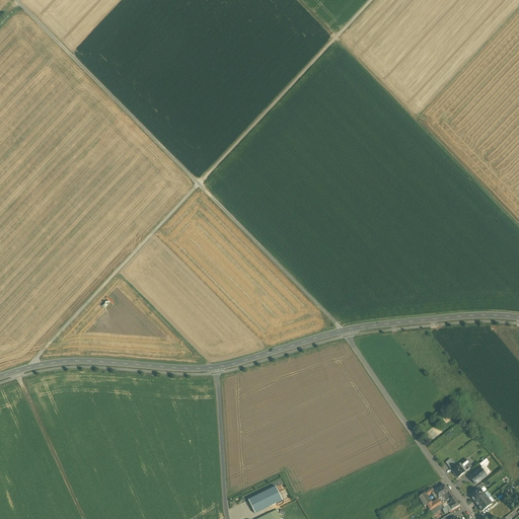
[(486,459),(479,464),(482,467),(484,465),(488,462),(486,459)]
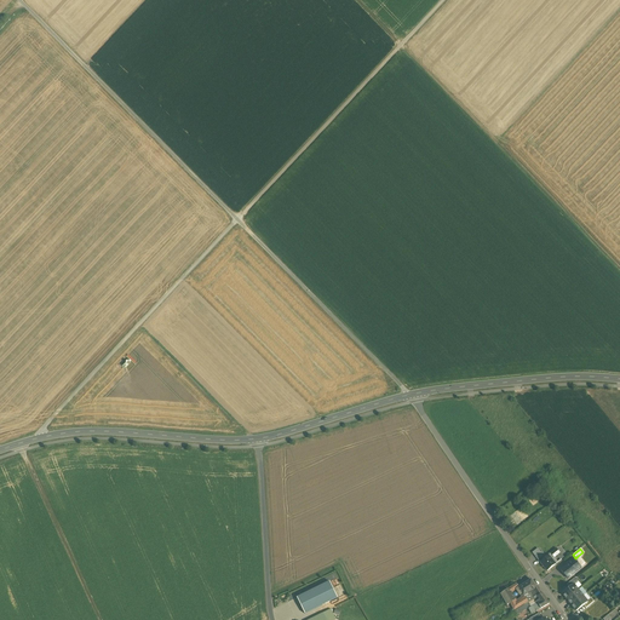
[(549,556),(546,557),(545,556),(543,558),(543,560),(540,562),(547,572),(556,564),(549,556)]
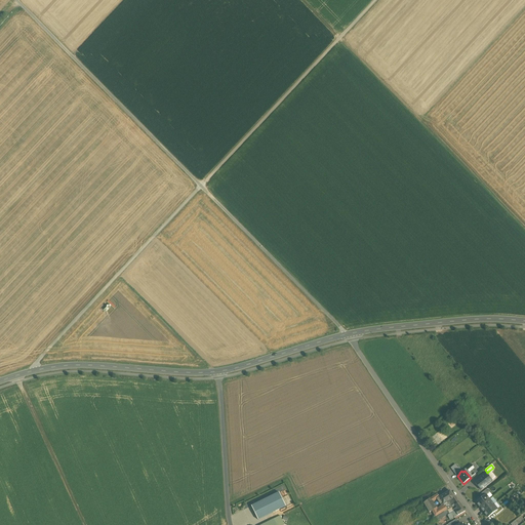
[(487,473),(486,474),(492,481),(495,478),(489,471),(487,473)]
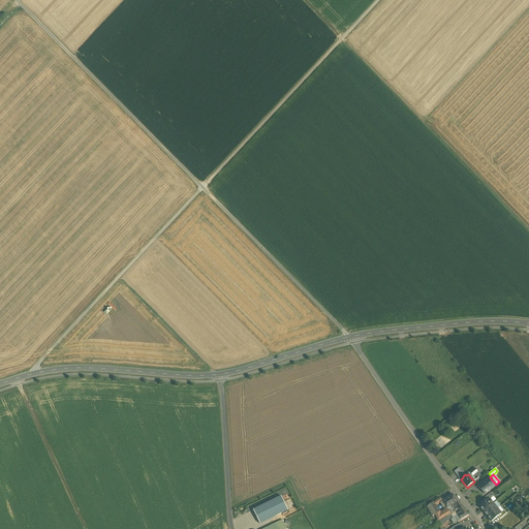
[(490,477),(485,480),(486,481),(478,487),(485,494),(496,485),(490,477)]
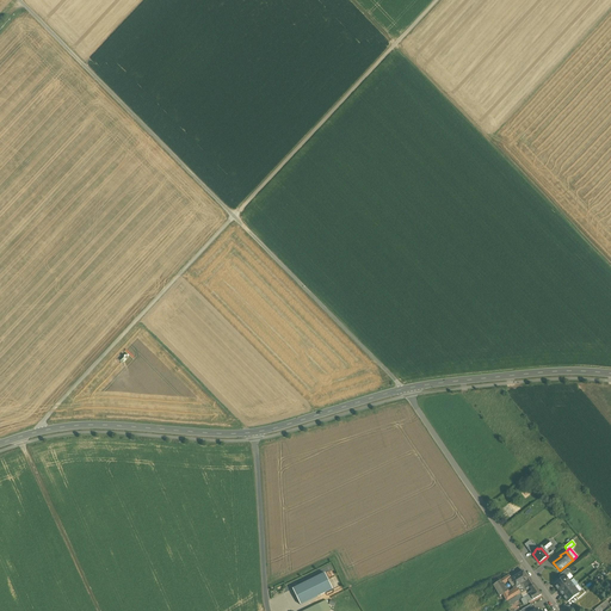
[(567,569),(559,576),(561,579),(565,576),(566,576),(569,573),(567,569)]
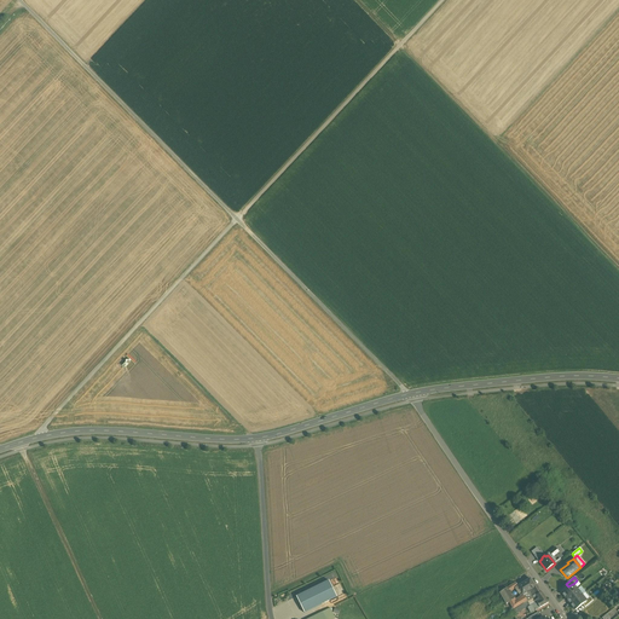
[(530,579),(526,582),(531,590),(528,591),(530,593),(532,596),(536,594),(537,596),(542,593),(537,585),(534,586),(530,579)]
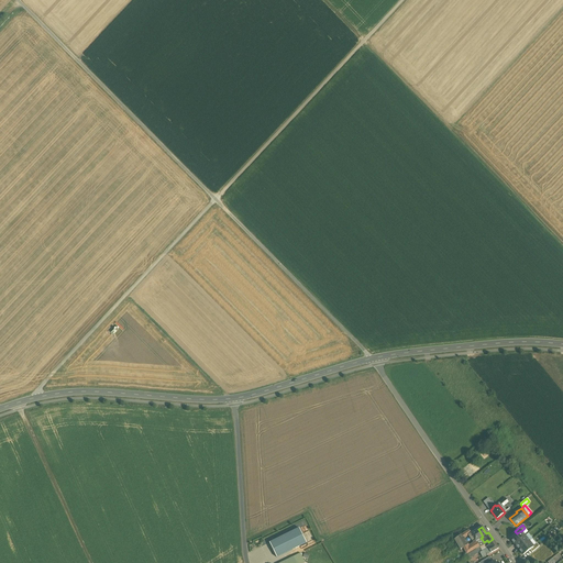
[(269,543),(277,558),(307,543),(299,529),(269,543)]
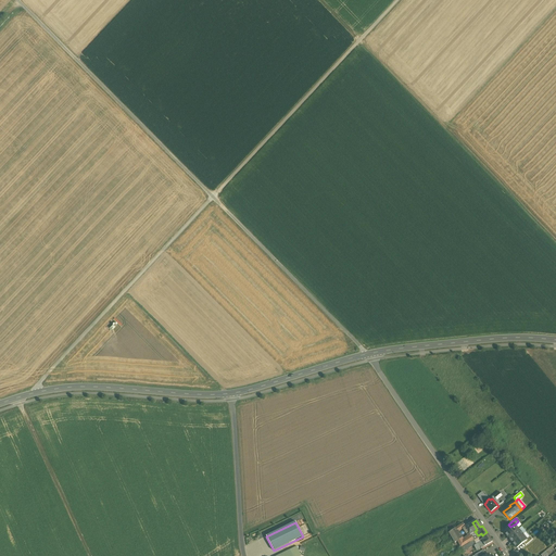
[(465,527),(469,534),(470,535),(476,532),(475,531),(477,530),(472,522),(465,527)]
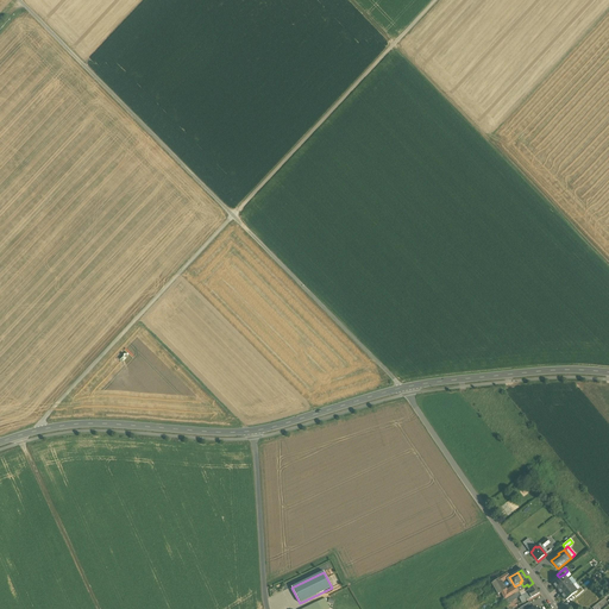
[(559,577),(552,583),(557,589),(567,579),(564,575),(563,575),(559,577)]
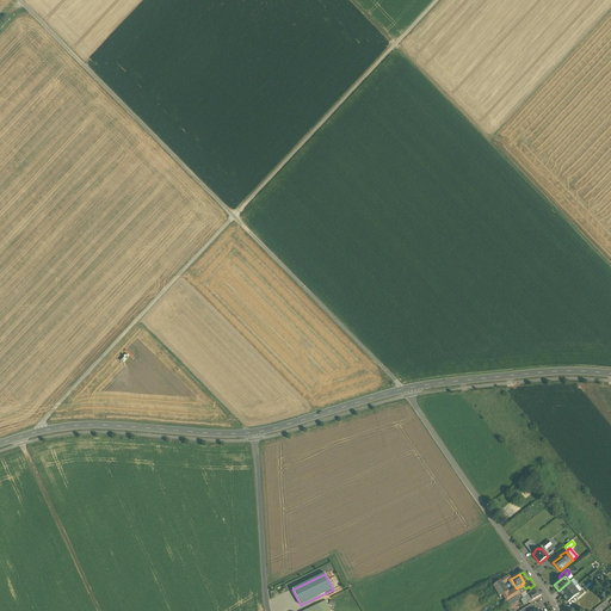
[(500,581),(493,586),(495,590),(497,591),(500,597),(503,594),(507,592),(503,585),(500,581)]
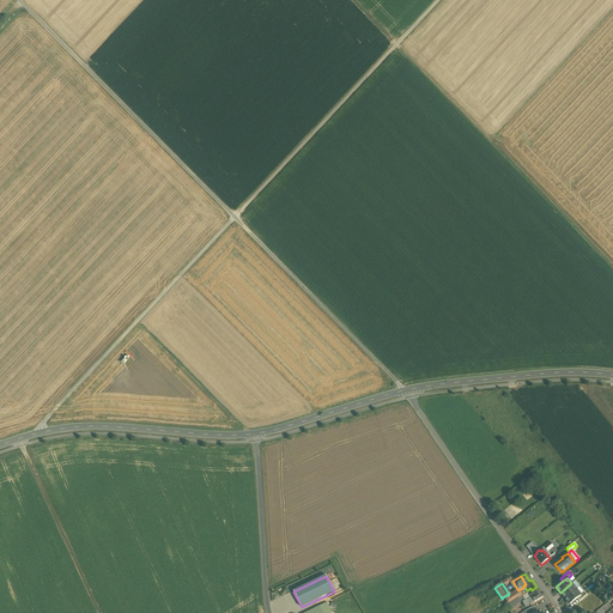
[(571,583),(560,593),(565,599),(576,589),(571,583)]
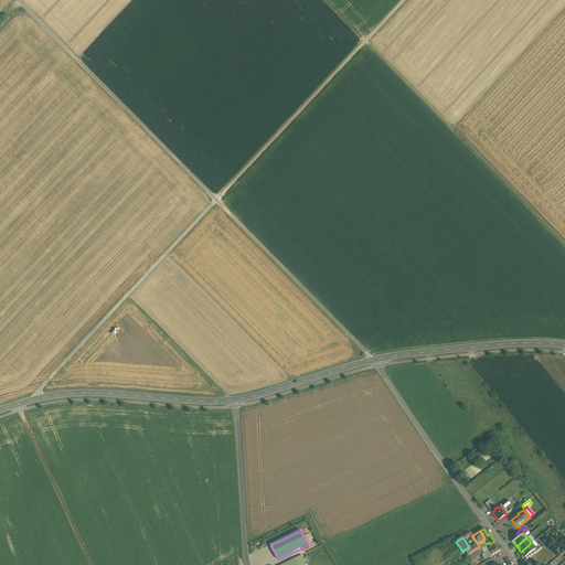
[(490,544),(491,546),(488,548),(489,551),(486,553),(484,554),(481,555),(484,560),(501,551),(494,541),(490,544)]
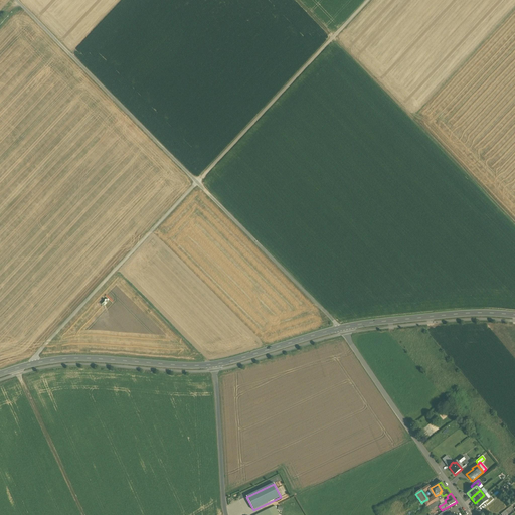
[(484,495),(475,503),(479,508),(485,503),(488,500),(484,495)]
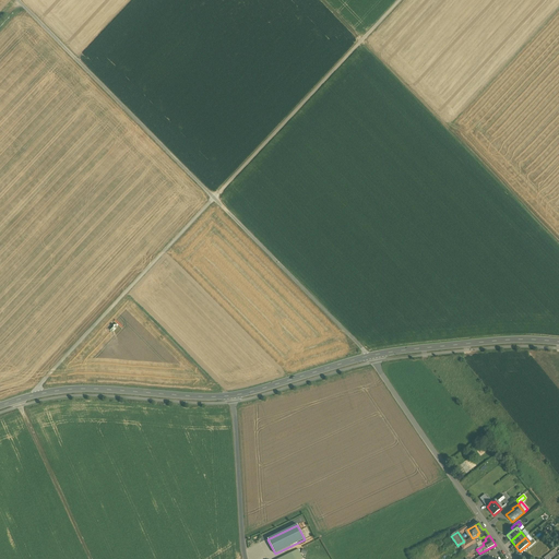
[(472,540),(465,544),(464,542),(460,544),(463,550),(473,545),(476,544),(476,543),(473,538),(472,539),(472,540)]
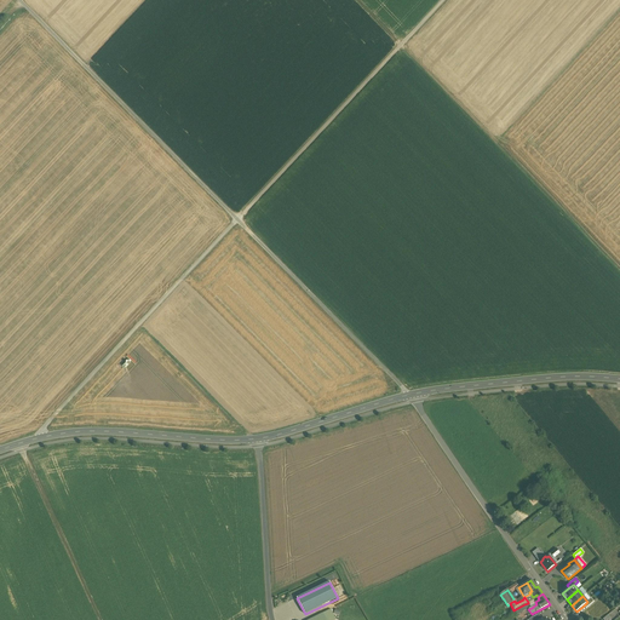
[(591,598),(587,602),(584,606),(586,609),(593,602),(591,598)]
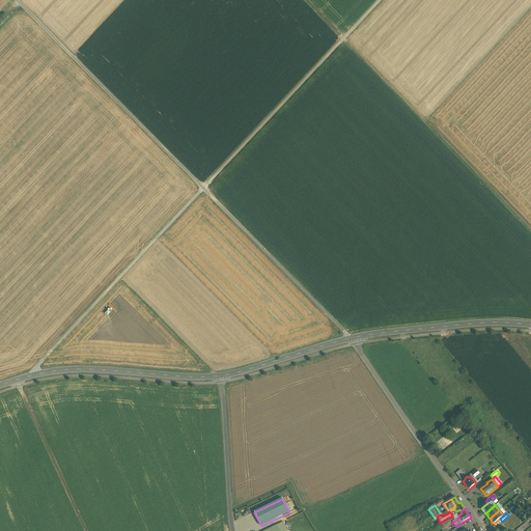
[(283,522),(276,526),(279,530),(286,530),(287,530),(283,522)]
